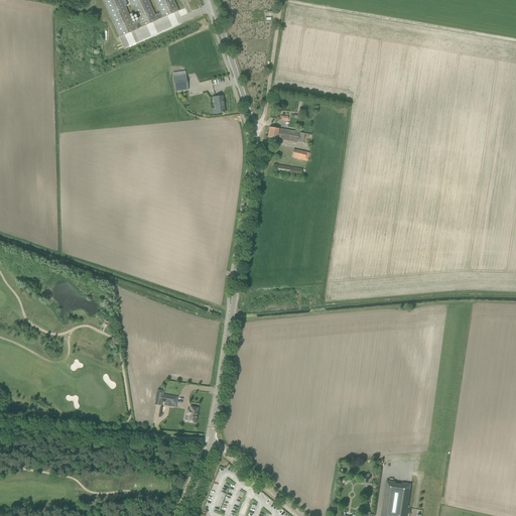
[(162,18),(178,11),(173,0),(154,0),(160,12),(155,15),(148,0),(128,0),(139,22),(133,24),(122,0),(103,0),(120,37),(136,30),(136,29),(141,27),(157,20),(162,18)]
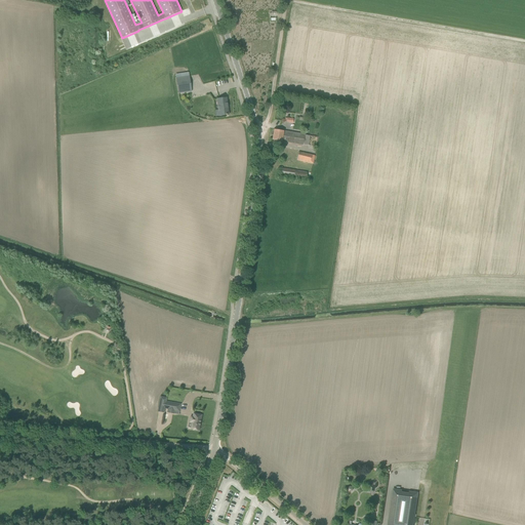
[(176,78),(178,93),(192,91),(189,76),(176,78)]
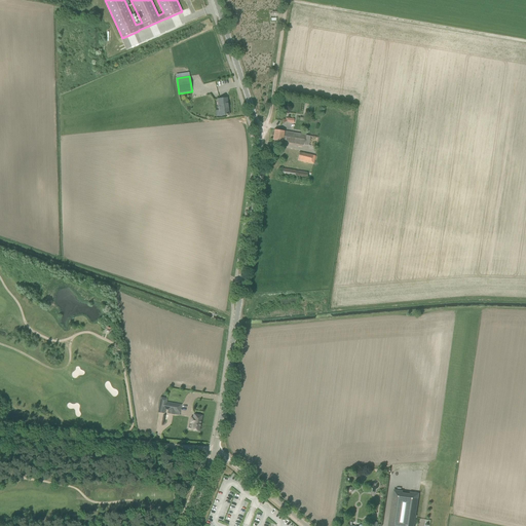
[(227,98),(222,99),(217,100),(220,116),(224,115),(229,115),(227,98)]
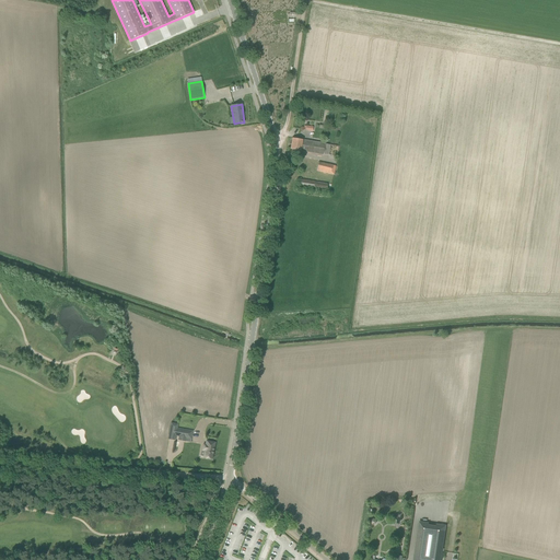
[(292,138),(290,149),(295,150),(324,154),(325,143),(303,140),(298,139),(292,138)]
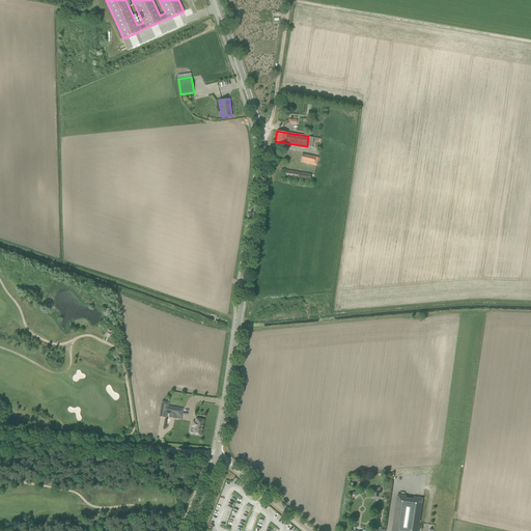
[(300,162),(317,165),(318,158),(302,154),(300,162)]
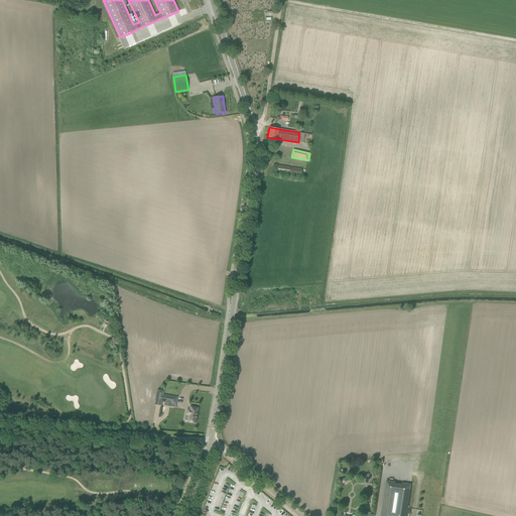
[(300,175),(301,169),(290,167),(277,165),(276,171),(289,173),(300,175)]
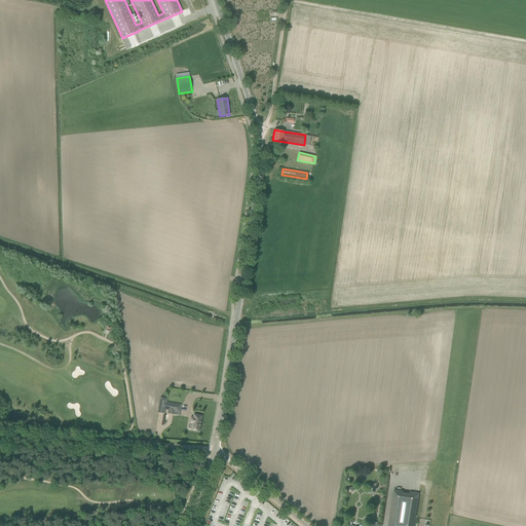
[(180,411),(181,404),(166,402),(166,398),(161,397),(158,411),(164,412),(164,409),(168,409),(167,412),(174,413),(175,410),(180,411)]
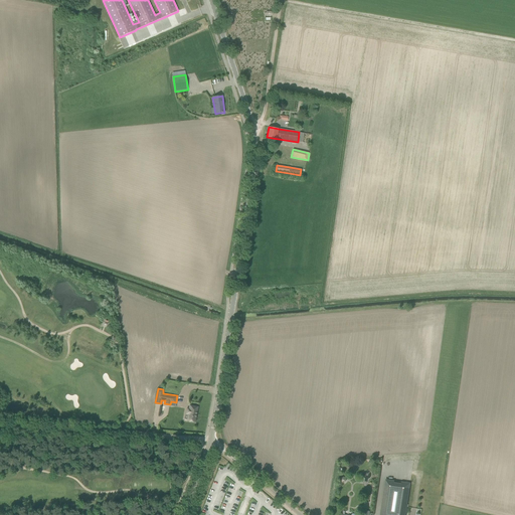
[(187,408),(186,413),(188,414),(187,420),(195,421),(197,406),(190,405),(189,409),(187,408)]
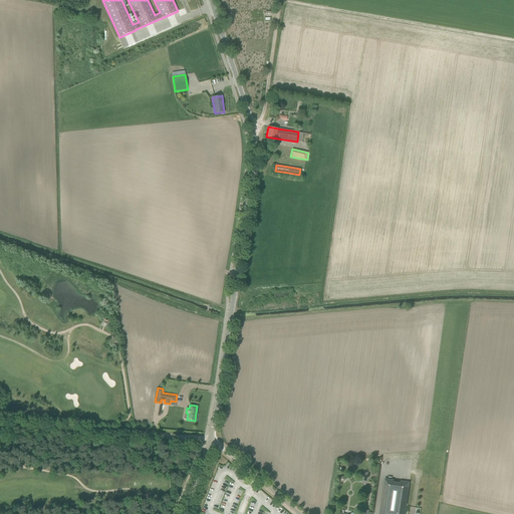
[(379,513),(404,513),(409,488),(384,484),(383,489),(379,513)]
